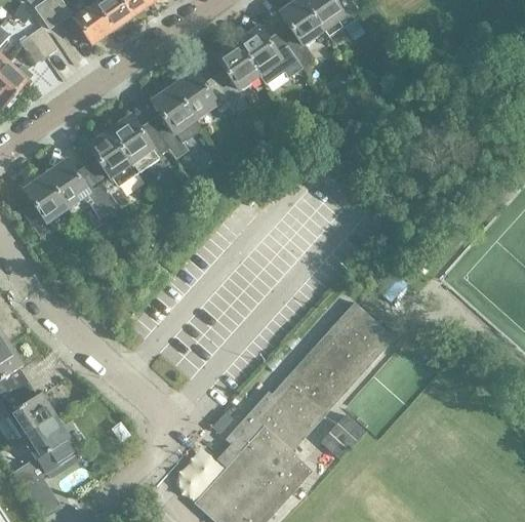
[(43,0),(34,7),(49,29),(71,13),(62,0),(43,0)]
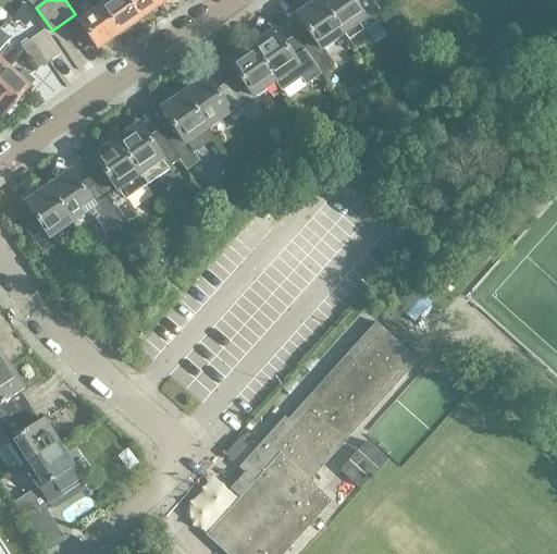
[(109,0),(100,5),(120,33),(140,19),(127,0),(109,0)]
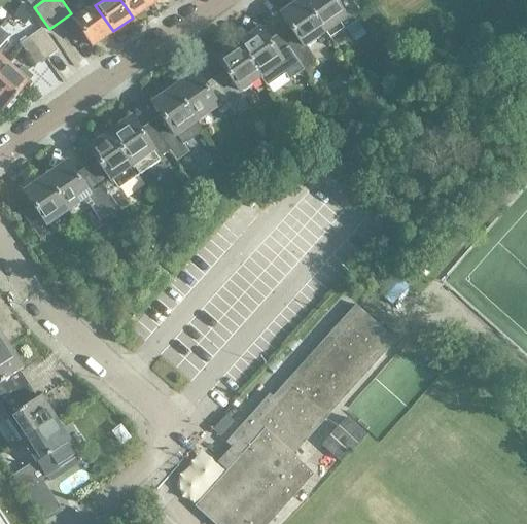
[(153,3),(150,0),(120,0),(133,18),(153,3)]
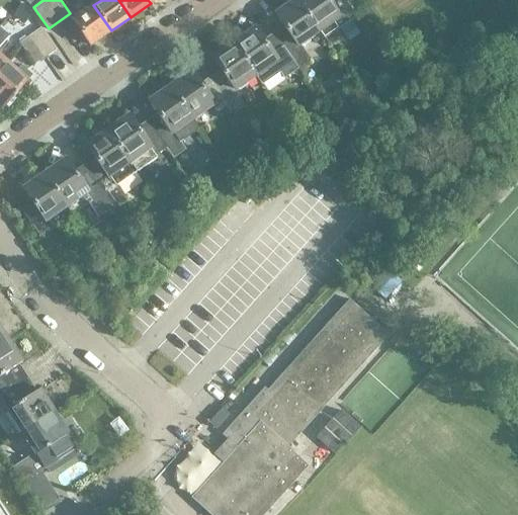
[(320,30),(299,0),(295,0),(277,13),(284,23),(274,29),(299,66),(311,58),(300,44),(320,30)]
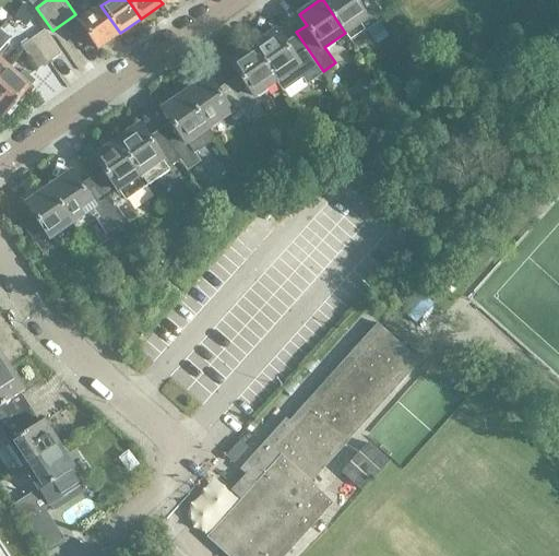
[(323,0),(345,33),(351,39),(384,15),(373,0),(323,0)]
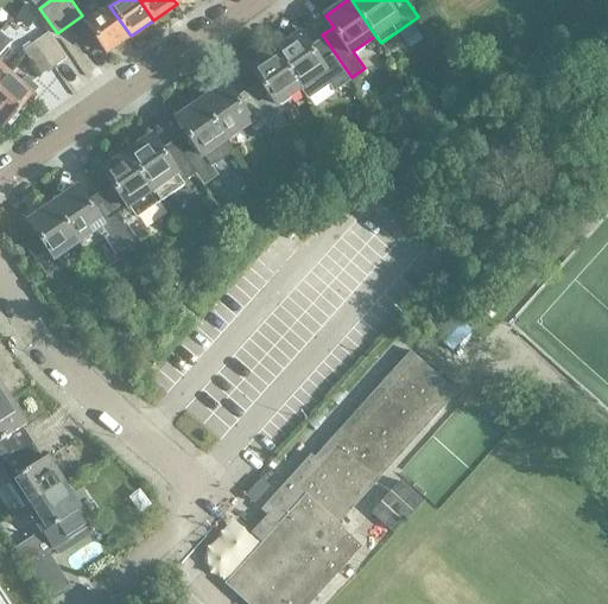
[(107,52),(131,36),(109,6),(86,23),(107,52)]
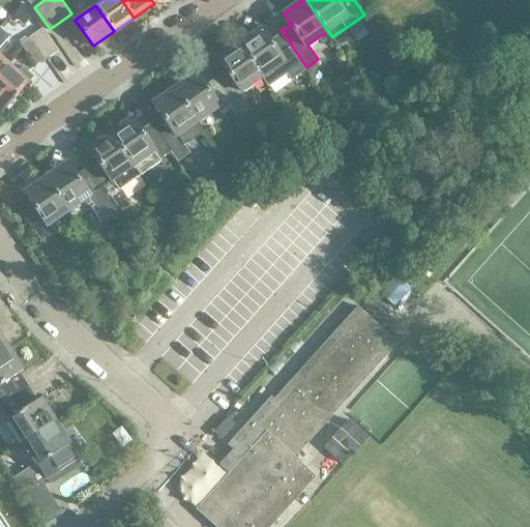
[(0,27),(0,65),(4,61),(0,57),(0,45),(8,35),(0,27)]
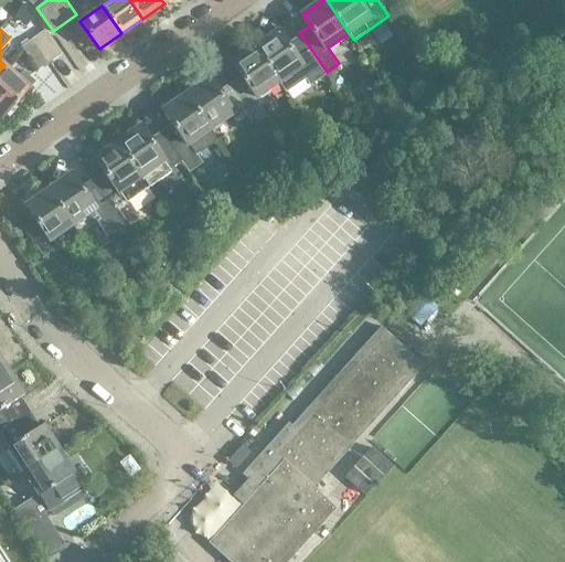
[(50,61),(61,53),(45,30),(33,38),(50,61)]
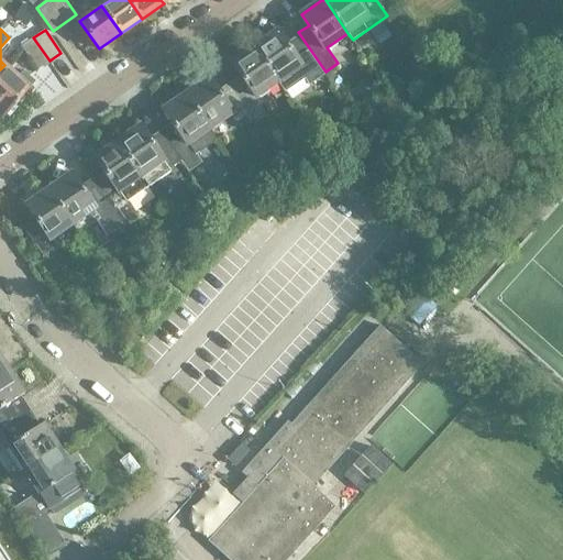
[(279,30),(256,45),(279,80),(299,66),(311,83),(326,72),(298,32),(287,41),(279,30)]
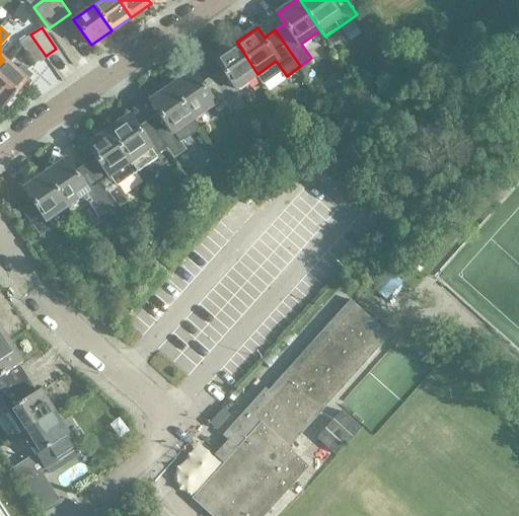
[(46,56),(30,34),(20,42),(34,63),(46,56)]
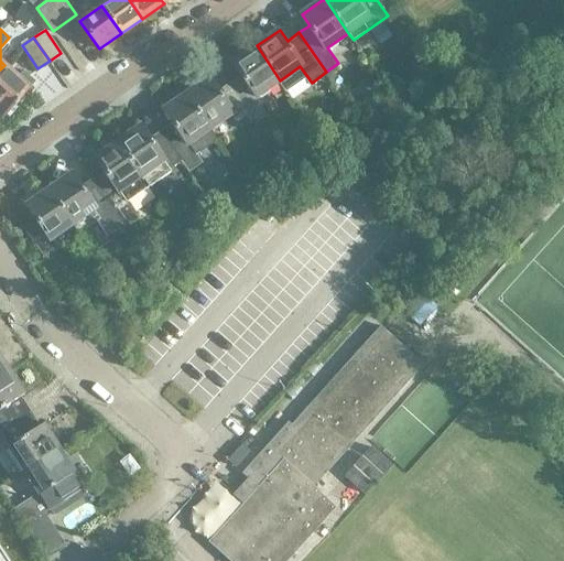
[(280,81),(257,45),(232,62),(241,73),(230,81),(258,119),(266,114),(260,105),(263,103),(259,95),(280,81)]
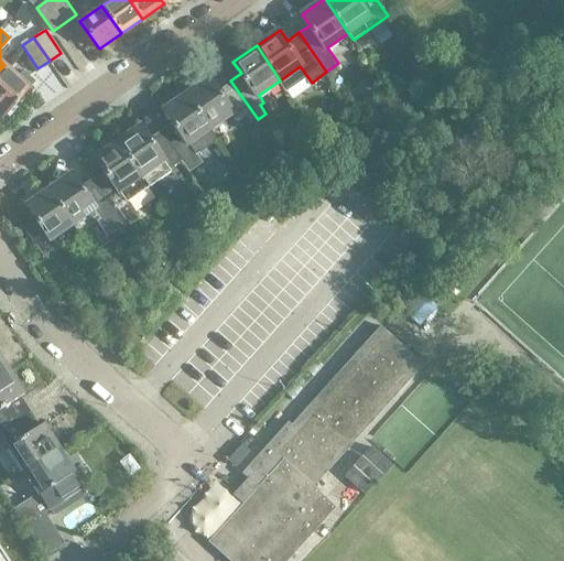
[(4,65),(0,69),(0,114),(2,117),(29,87),(35,79),(23,69),(18,76),(4,65)]
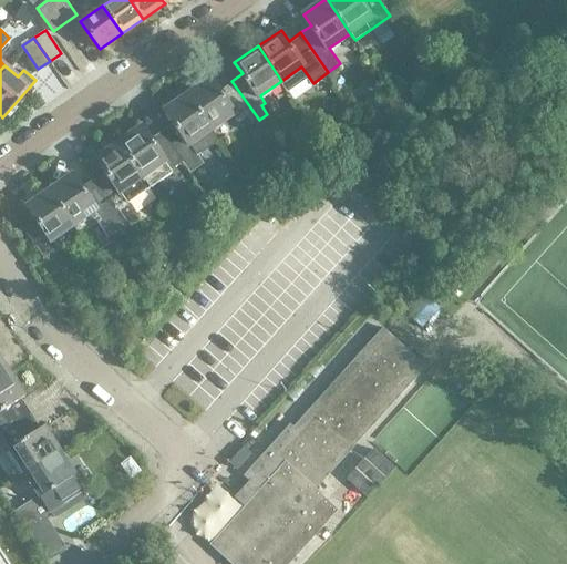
[(213,77),(188,93),(213,129),(233,114),(238,122),(247,115),(251,122),(256,119),(258,121),(259,120),(232,81),(220,89),(213,77)]
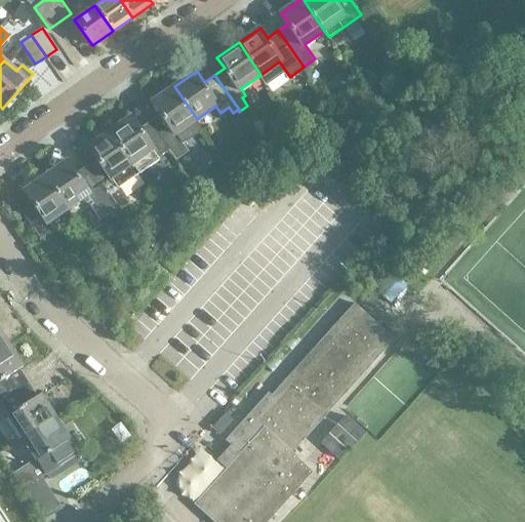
[(197,119),(174,86),(153,102),(160,113),(150,119),(176,158),(188,150),(185,145),(176,132),(197,119)]
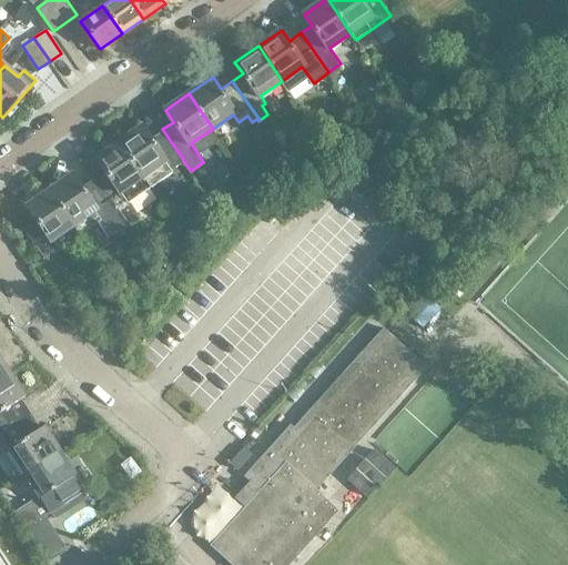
[(143,125),(119,142),(150,187),(172,171),(170,169),(183,161),(190,171),(191,171),(162,129),(151,137),(143,125)]
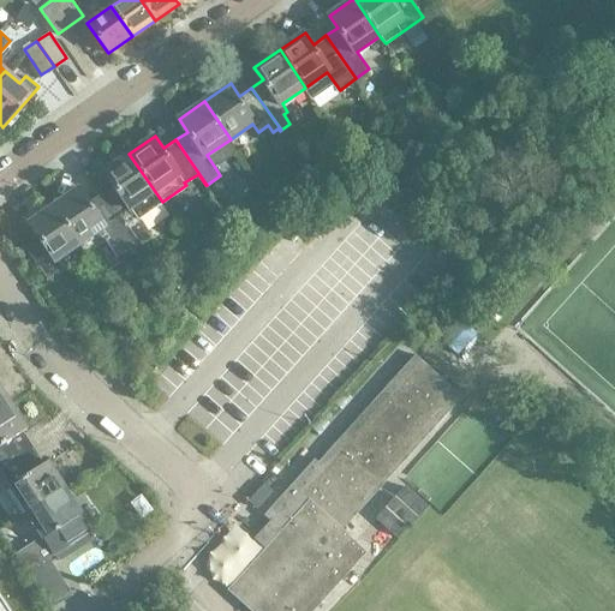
[(162,202),(129,154),(103,172),(112,184),(101,192),(136,244),(150,234),(139,217),(162,202)]
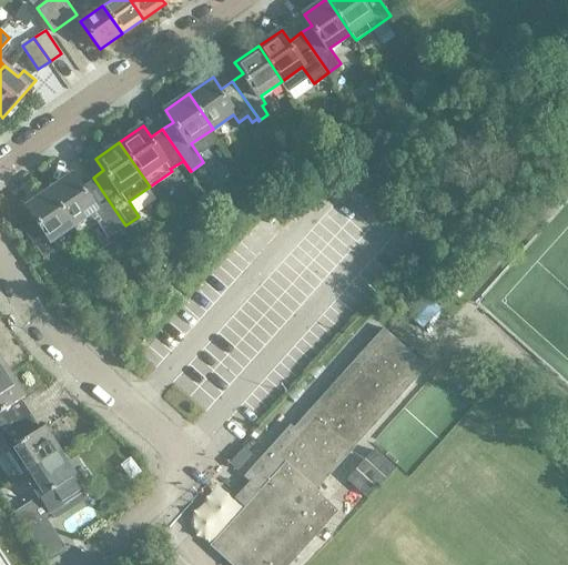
[(125,225),(93,178),(81,185),(73,173),(50,190),(74,224),(94,211),(100,219),(98,221),(109,236),(104,240),(110,248),(131,233),(125,225)]
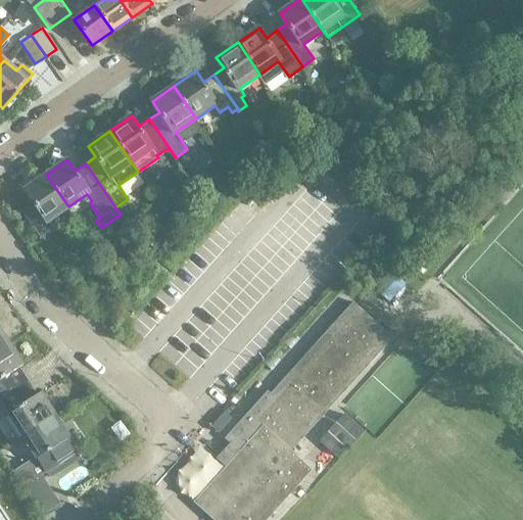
[(68,206),(46,175),(25,190),(32,200),(20,209),(40,237),(53,227),(48,221),(68,206)]
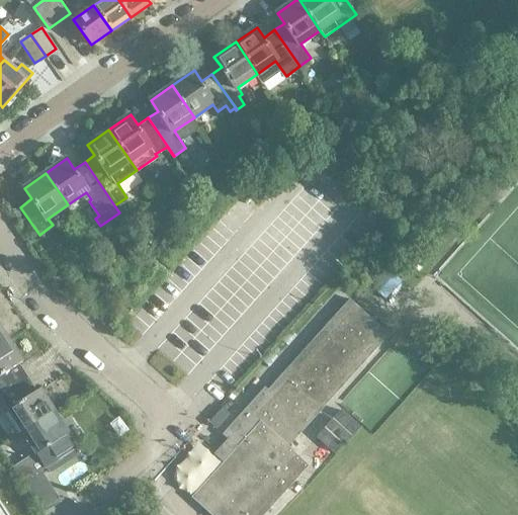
[(394,271),(381,284),(368,297),(385,313),(409,284),(394,271)]
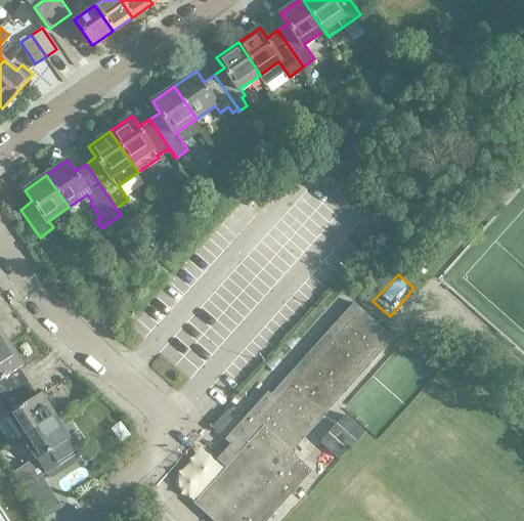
[(393,338),(358,306),(353,301),(271,393),(268,390),(249,411),(292,450),(393,338)]
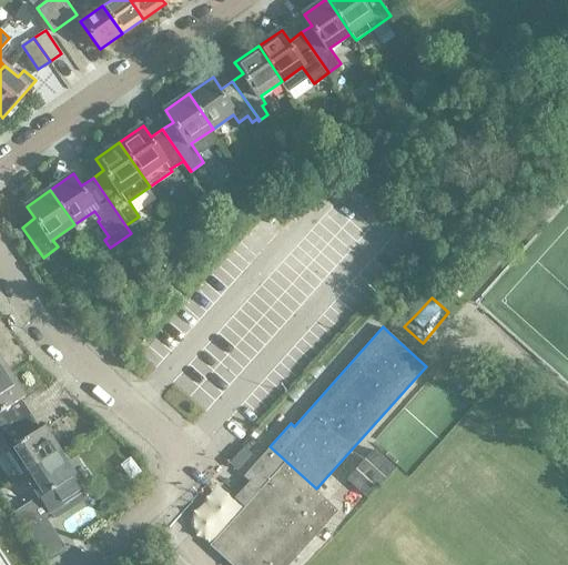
[(8,371),(0,375),(0,430),(17,420),(8,405),(22,395),(8,371)]
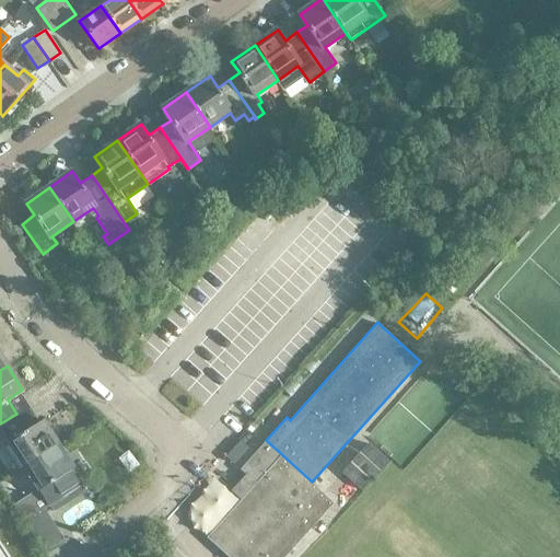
[(42,419),(21,432),(12,417),(16,414),(0,424),(0,441),(6,439),(8,442),(7,442),(21,465),(57,443),(42,419)]
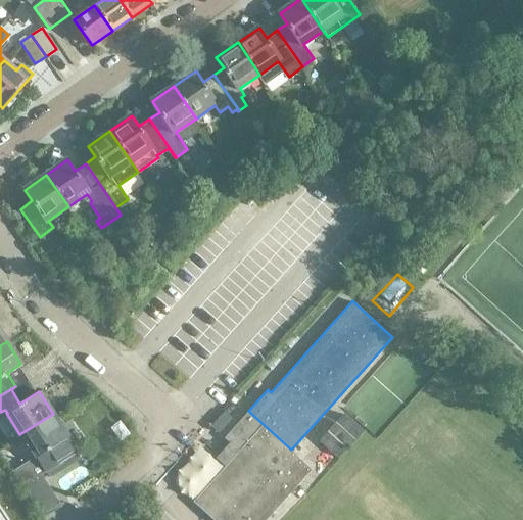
[(223,410),(209,424),(218,432),(232,417),(223,410)]
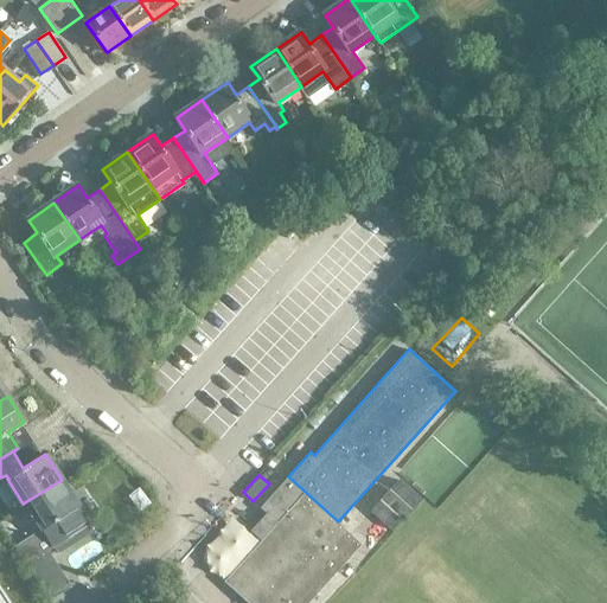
[(372,504),(393,525),(423,495),(403,475),(372,504)]
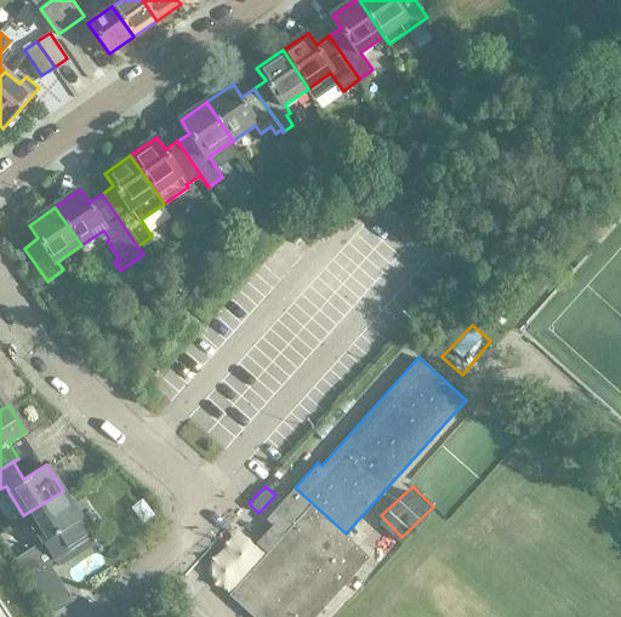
[(352,540),(346,533),(295,487),(267,518),(275,525),(266,536),(274,544),(229,594),(254,616),(314,616),(370,556),(352,540)]
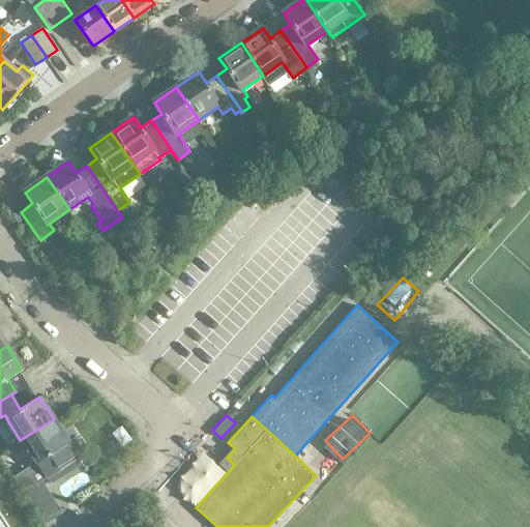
[(54,419),(20,440),(34,463),(12,477),(31,505),(49,494),(39,479),(43,477),(43,476),(75,457),(66,443),(67,442),(54,419)]
